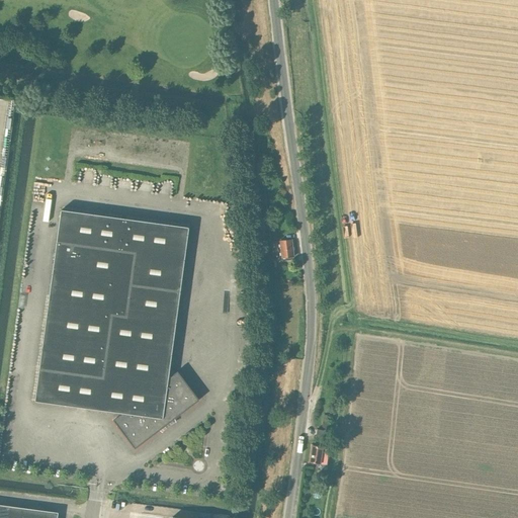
[(61,210),(34,402),(120,413),(120,415),(117,418),(116,417),(112,420),(135,449),(165,426),(166,428),(170,425),(169,423),(198,400),(177,371),(173,374),(170,377),(168,376),(188,228),(61,210)]
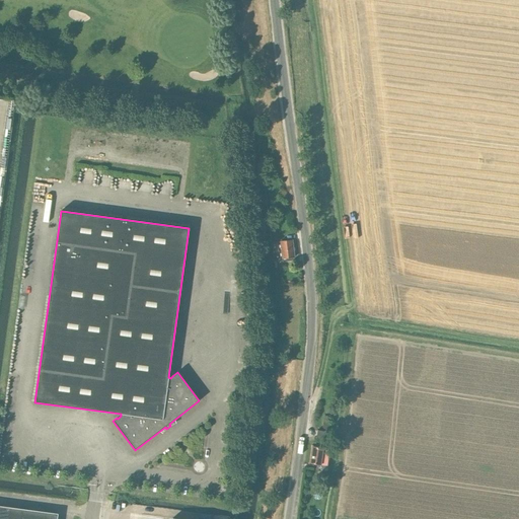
[(282,258),(291,257),(294,256),(292,239),(280,241),(282,258)]
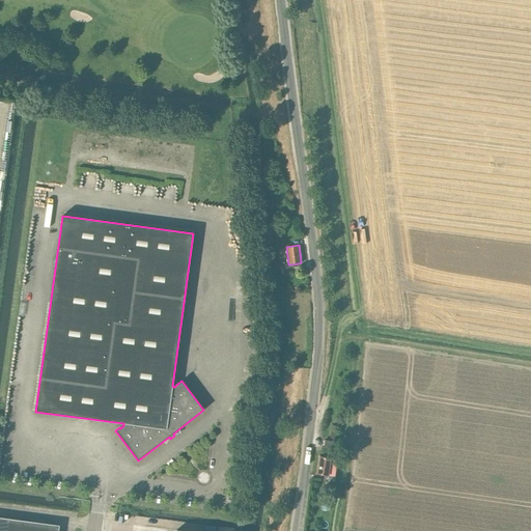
[(325,440),(324,446),(324,447),(334,449),(335,441),(325,440)]
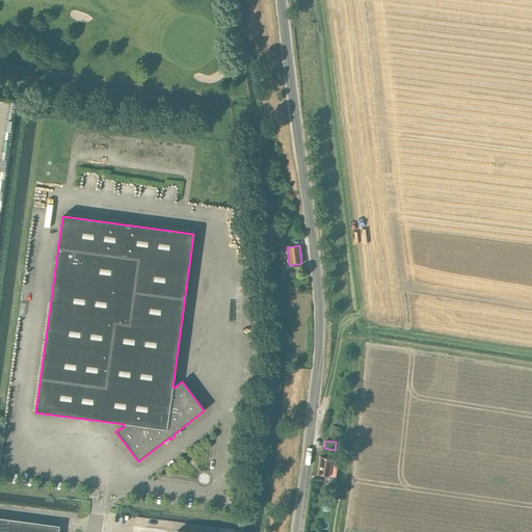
[(337,460),(320,458),(317,474),(335,477),(337,460)]
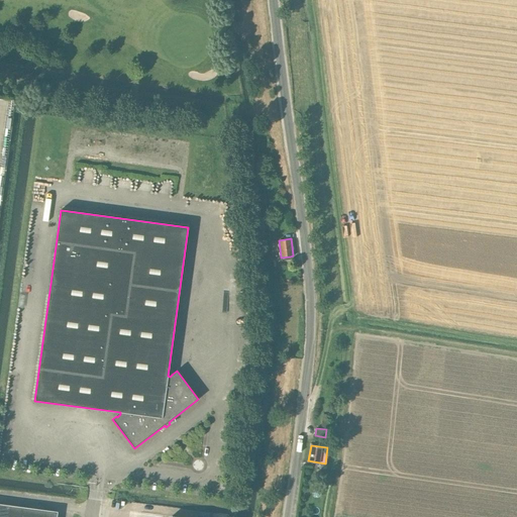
[(0,503),(0,516),(57,516),(58,511),(0,503)]
